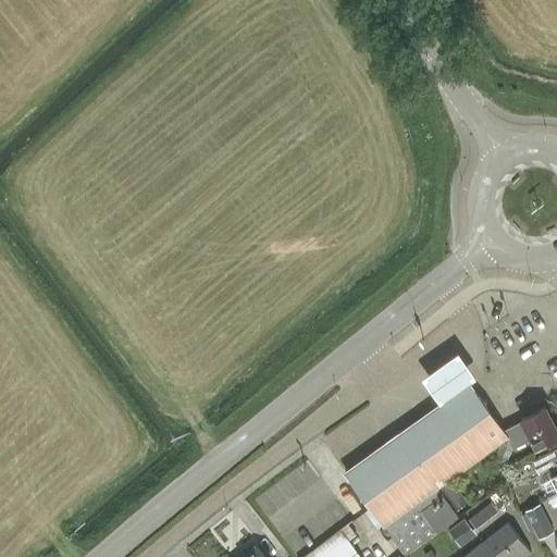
[(440,386),(477,361),(459,336),(422,361),(440,386)]
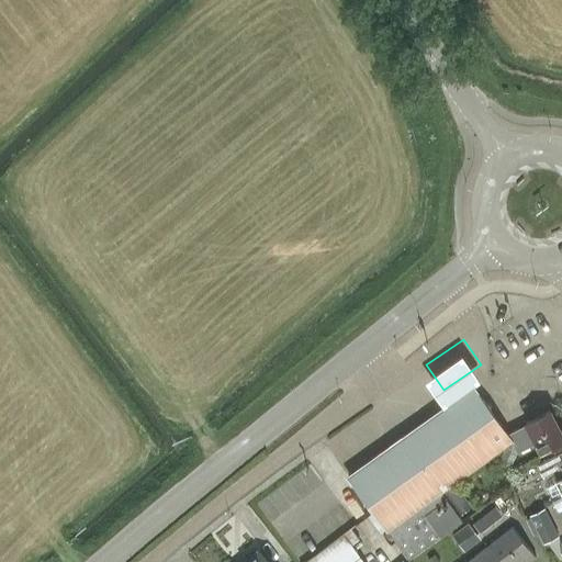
[(512,464),(517,451),(536,441),(541,451),(552,446),(561,440),(561,431),(550,409),(526,422),(527,424),(507,434),(474,386),(349,476),(389,529),(409,558),(462,519),(440,492),(504,446),(499,460),(502,464),(505,467),(512,464)]
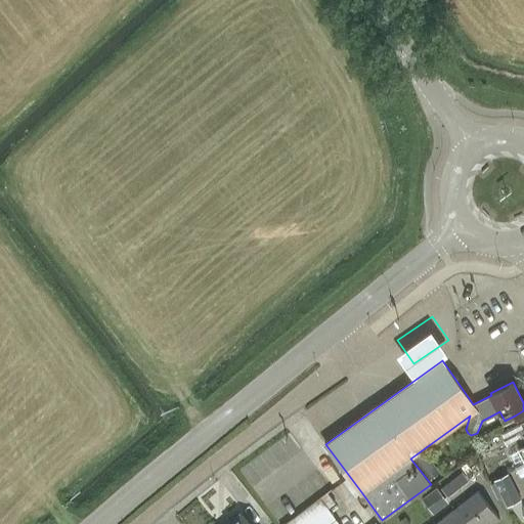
[(523,410),(515,416),(519,424),(523,421),(523,410)]
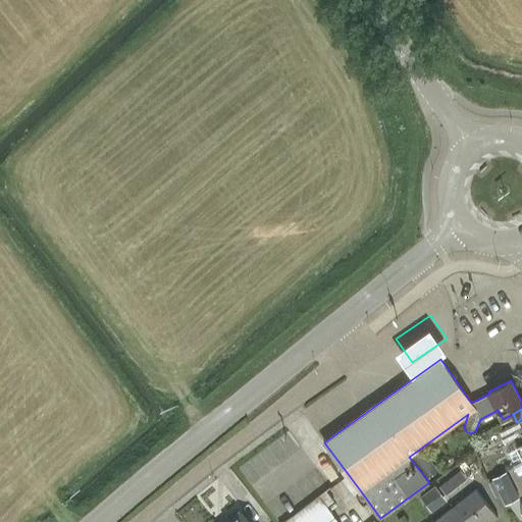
[(521,419),(517,422),(499,431),(504,441),(521,432),(521,444),(517,447),(518,448),(508,453),(514,464),(521,460),(521,419)]
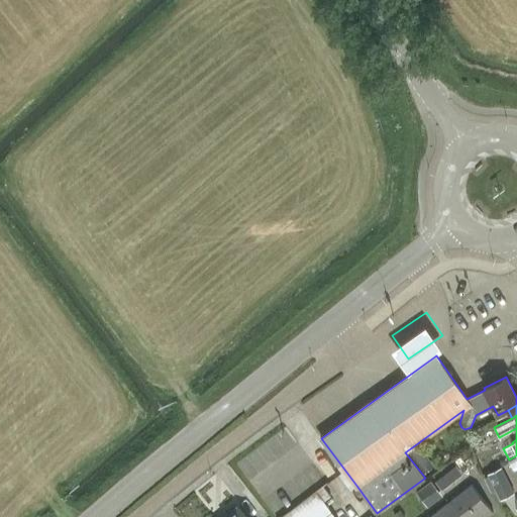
[(423,474),(434,466),(419,445),(408,453),(423,474)]
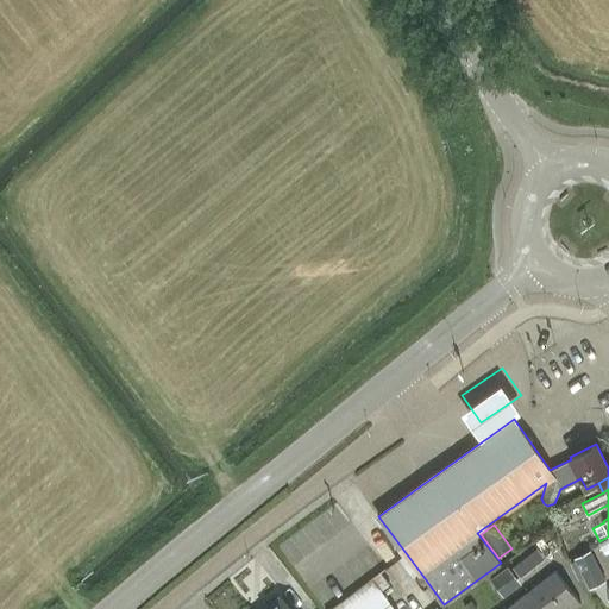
[(606,579),(590,550),(575,558),(590,588),(606,579)]
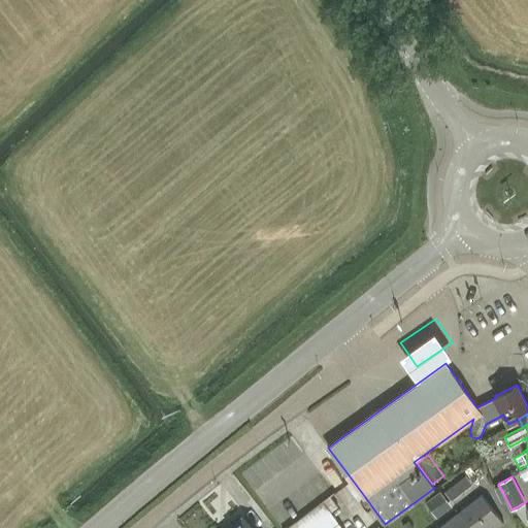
[(454,485),(444,491),(452,500),(460,493),(454,485)]
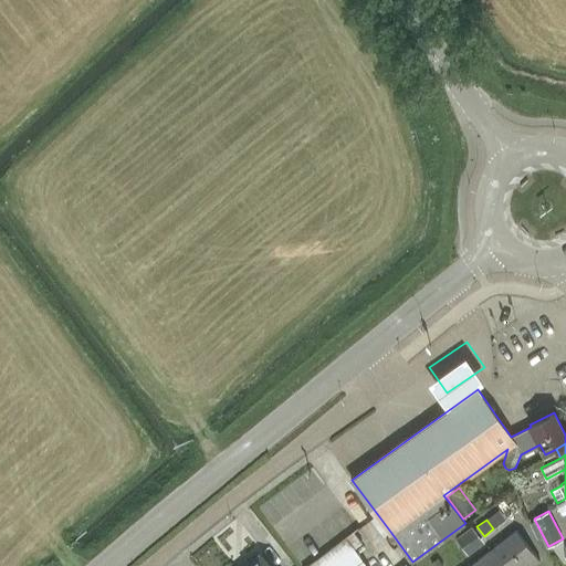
[(472,526),(456,538),(469,555),(484,543),(472,526)]
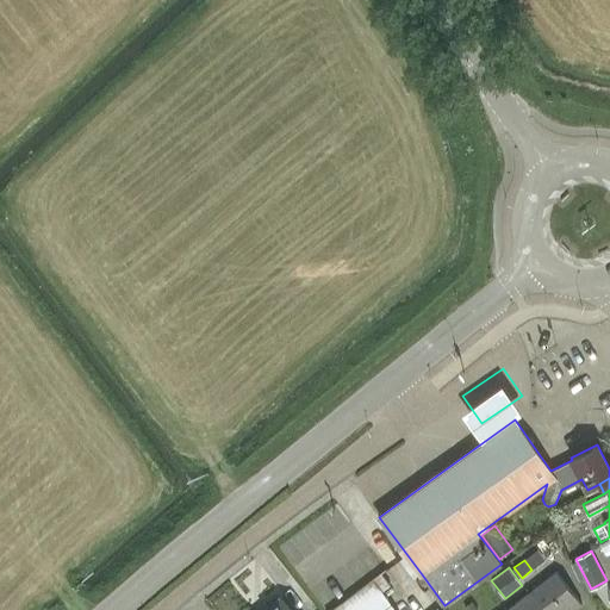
[(565,609),(573,609),(583,604),(556,571),(529,592),(543,609),(564,609),(565,609)]
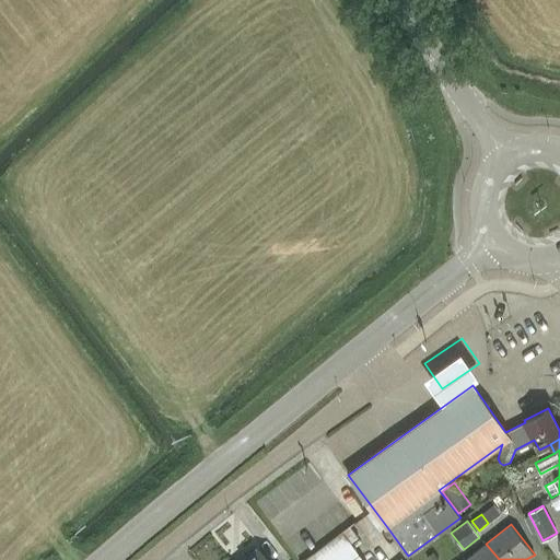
[(363,559),(341,531),(302,559),(363,559)]
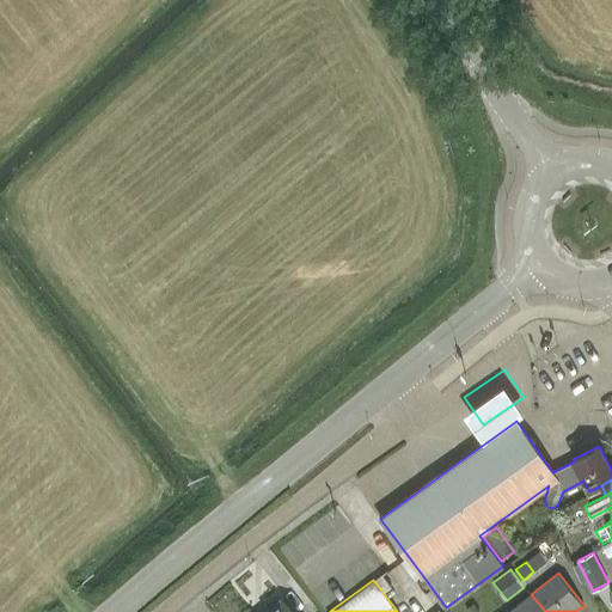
[(545,611),(531,594),(507,611),(545,611)]
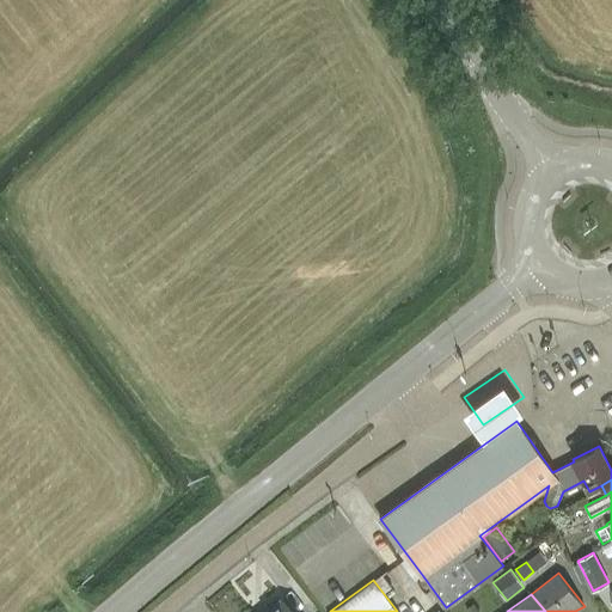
[(292,611),(283,600),(267,611),(292,611)]
